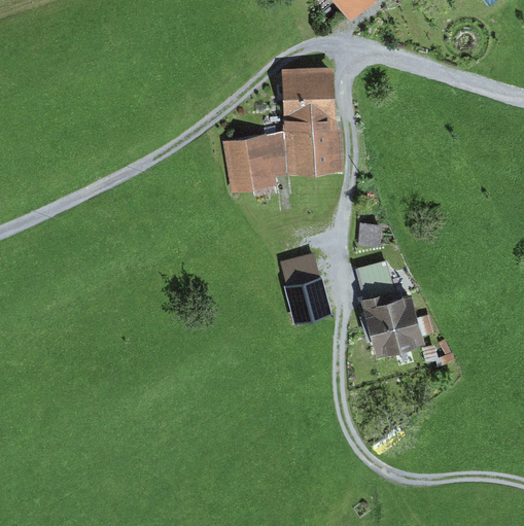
[(335,0),(346,12),(360,0),(335,0)]
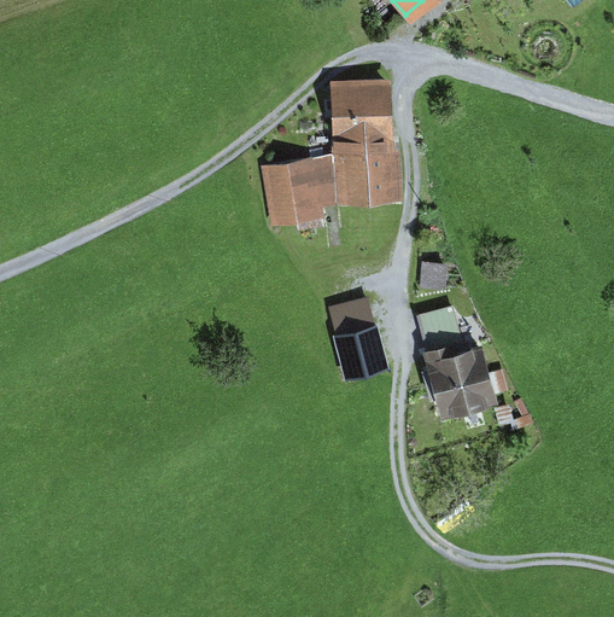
[(396,199),(384,83),(327,89),(339,205),(396,199)]
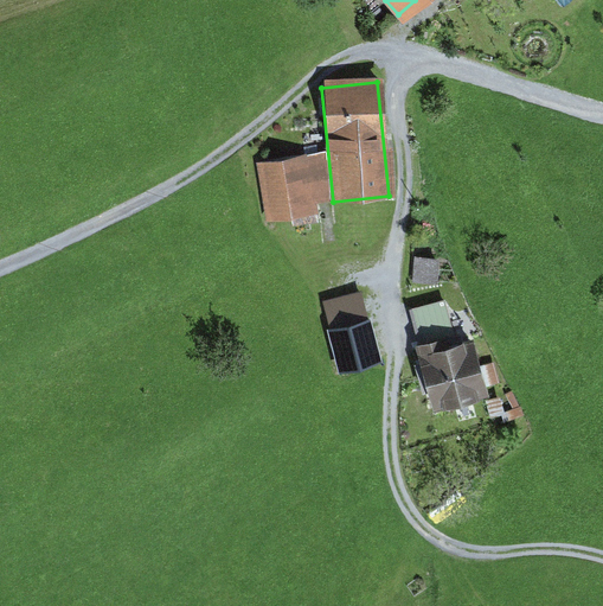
[(308,157),(263,165),(274,219),(319,211),(308,157)]
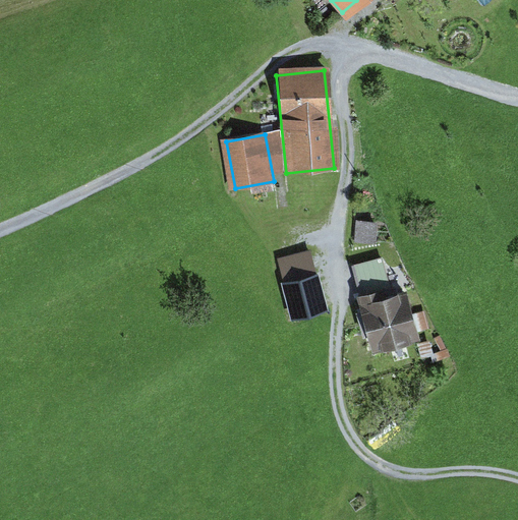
[(319,275),(286,282),(294,316),(327,309),(319,275)]
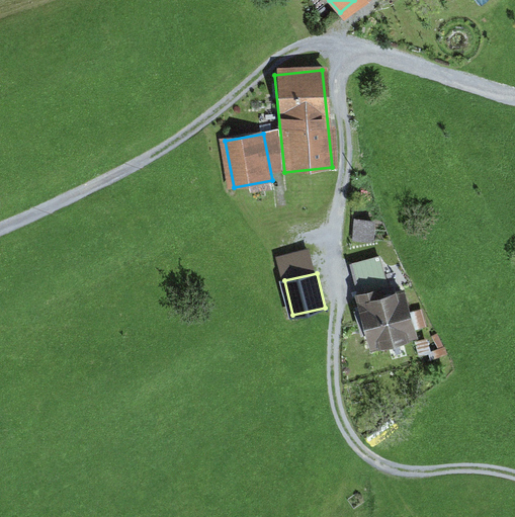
[(400,282),(357,295),(372,346),(415,334),(400,282)]
